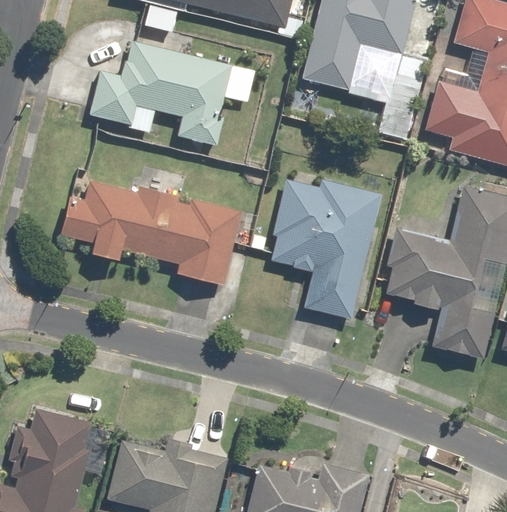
[(171,0),(285,28),(292,0),(171,0)]
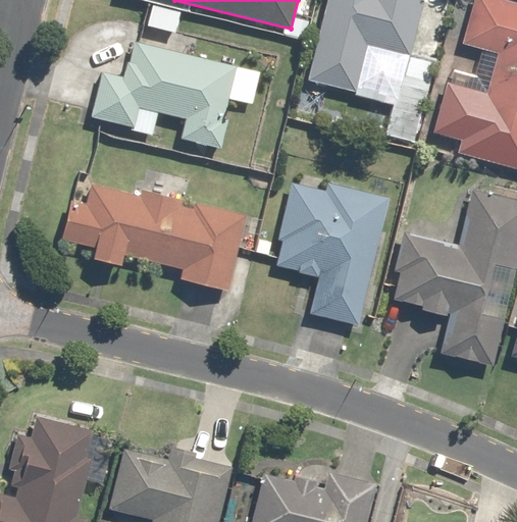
[(325,0),(306,82),(394,103),(385,136),(416,144),(437,56),(414,50),(426,0),(325,0)]
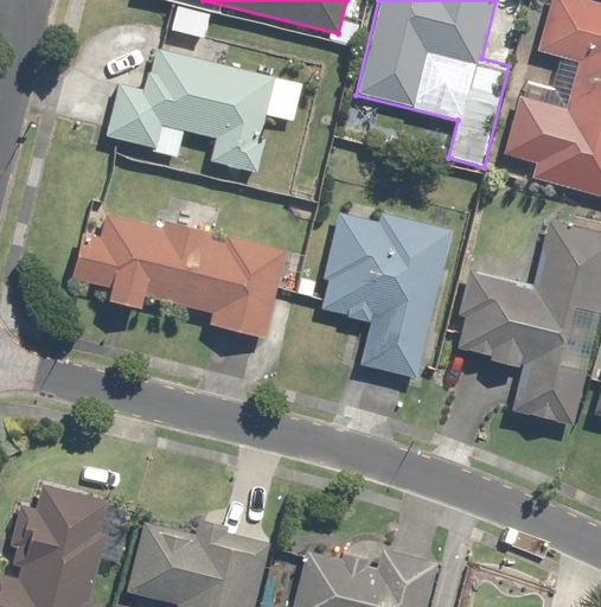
[(600,0),(550,0),(536,51),(579,63),(554,149),(600,163),(600,0)]
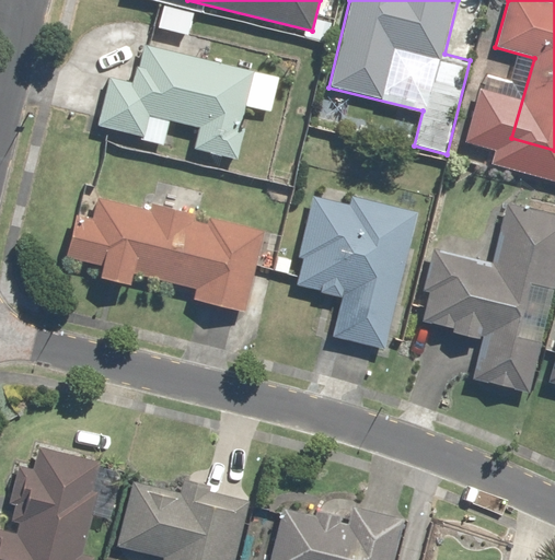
[(273,112),(280,77),(142,44),(134,82),(108,76),(95,129),(164,146),(170,123),(198,129),(194,149),(238,160),(251,106),(273,112)]
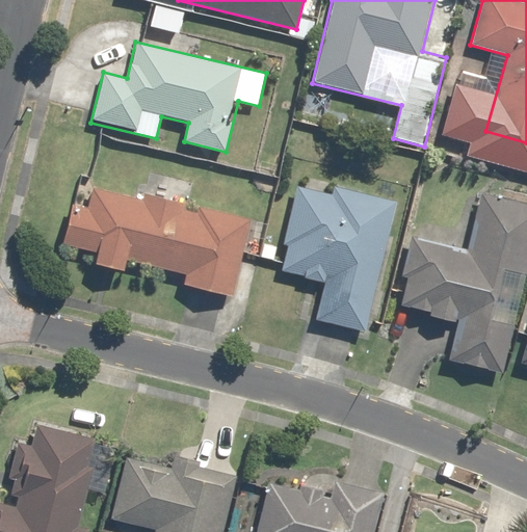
[(234,297),(253,218),(142,192),(141,197),(91,185),(86,206),(72,203),(62,242),(95,250),(91,264),(121,270),(123,260),(185,274),(182,285),(234,297)]
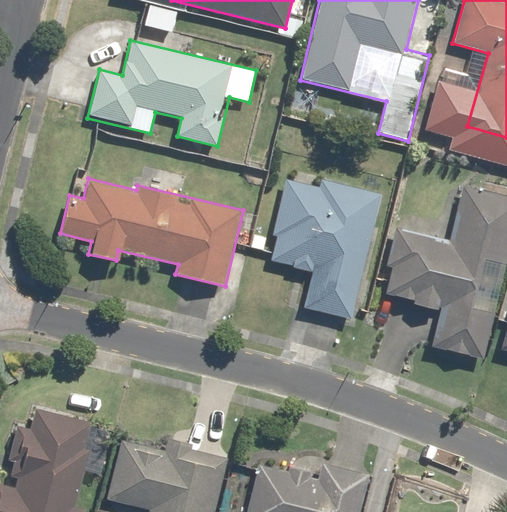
[(304,308),(352,319),(383,193),(320,178),(318,187),(286,179),(272,235),(276,236),(270,260),(313,270),(304,308)]
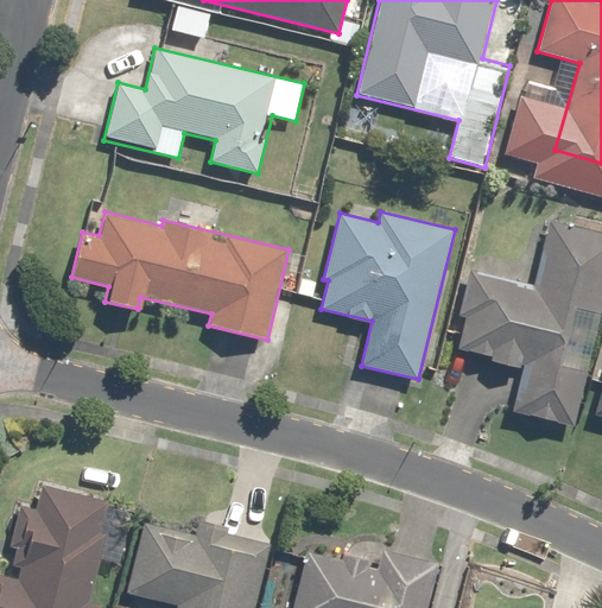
[(575,425),(601,312),(601,230),(550,219),(533,284),(469,267),(457,316),(463,317),(454,353),(521,369),(512,410),(575,425)]
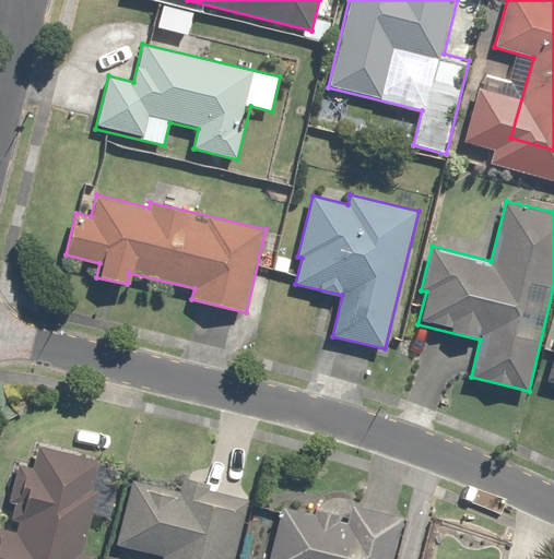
[(0,527),(0,558),(98,558),(101,556),(84,551),(94,513),(110,518),(124,467),(37,445),(32,465),(20,462),(2,528),(0,527)]
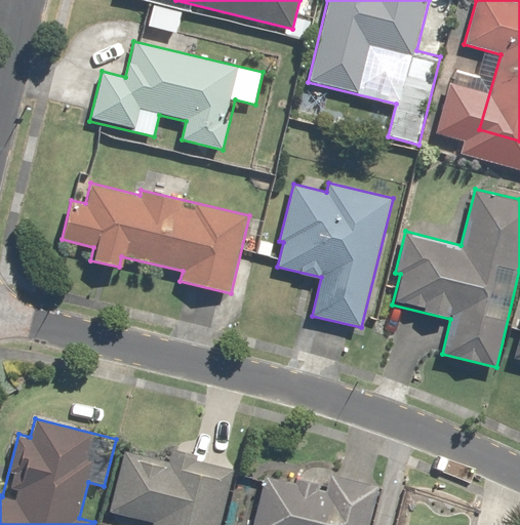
[(153,524),(220,524),(234,469),(171,453),(169,461),(125,450),(110,512),(154,522),(153,524)]
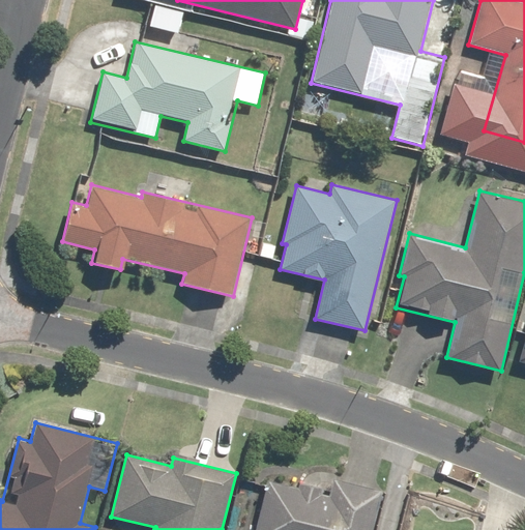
[(373,529),(383,491),(332,478),(328,494),(268,479),(255,529),(373,529)]
